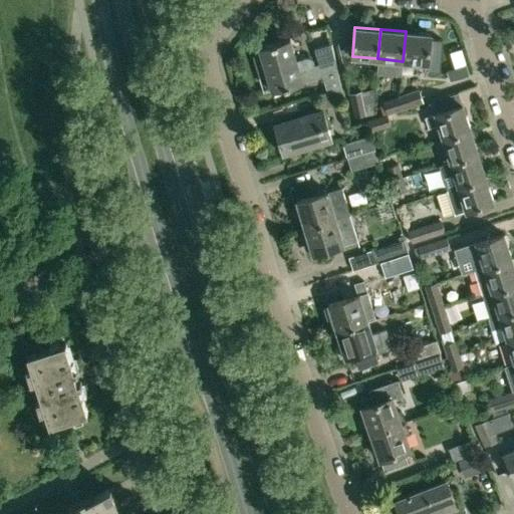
[(432,34),(406,31),(403,61),(429,63),(432,34)]
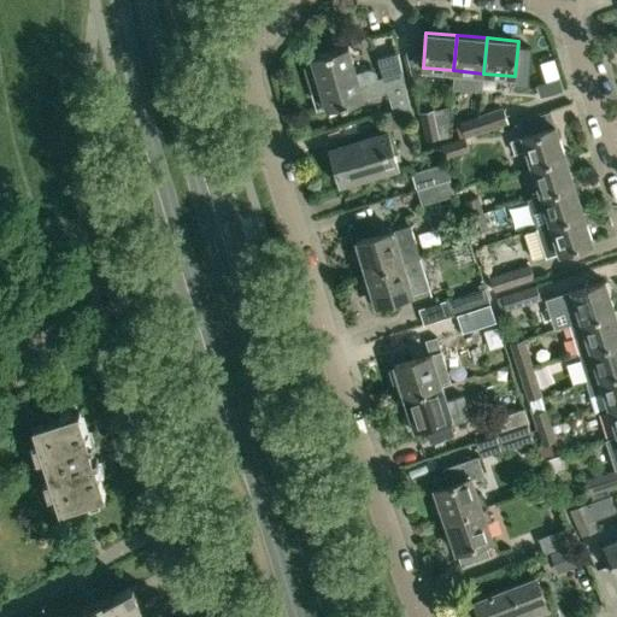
[(364,100),(364,99),(374,97),(370,82),(377,80),(376,74),(375,72),(374,70),(371,70),(369,70),(357,74),(348,46),(311,57),(313,64),(304,66),(312,92),(321,89),(327,111),(364,100)]
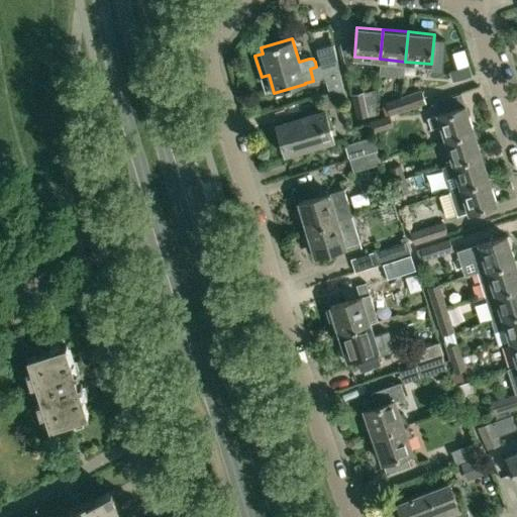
[(343,89),(337,60),(334,44),(316,49),(329,93),(343,89)]
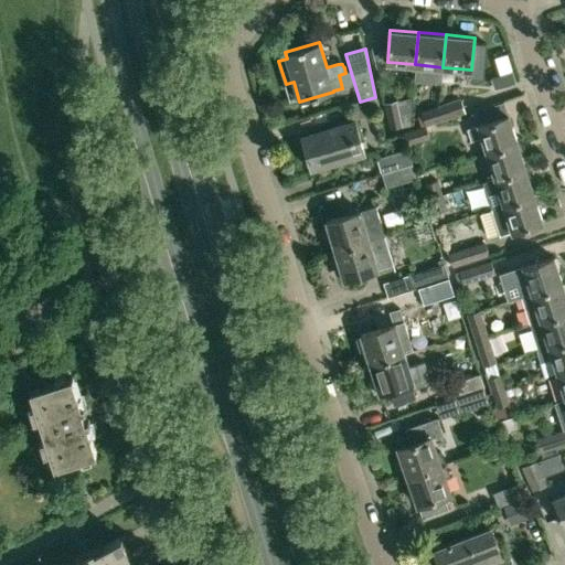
[(466,113),(466,112),(460,97),(439,103),(439,107),(435,108),(439,121),(466,113)]
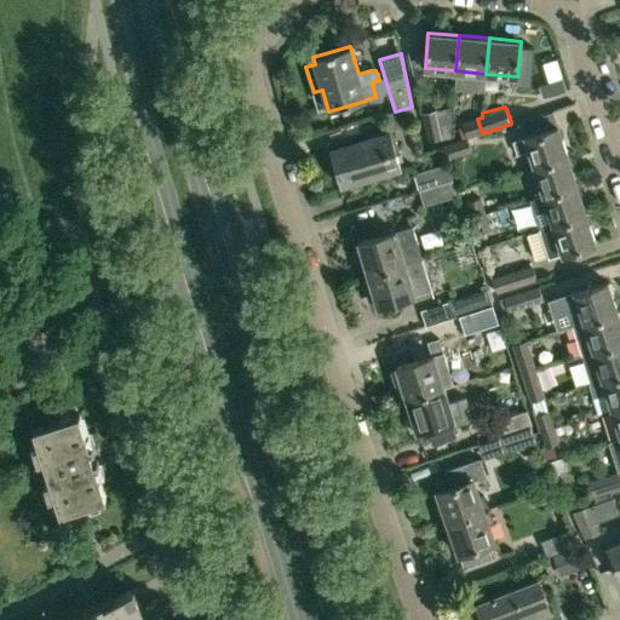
[(436,110),(422,113),(428,142),(442,139),(436,110)]
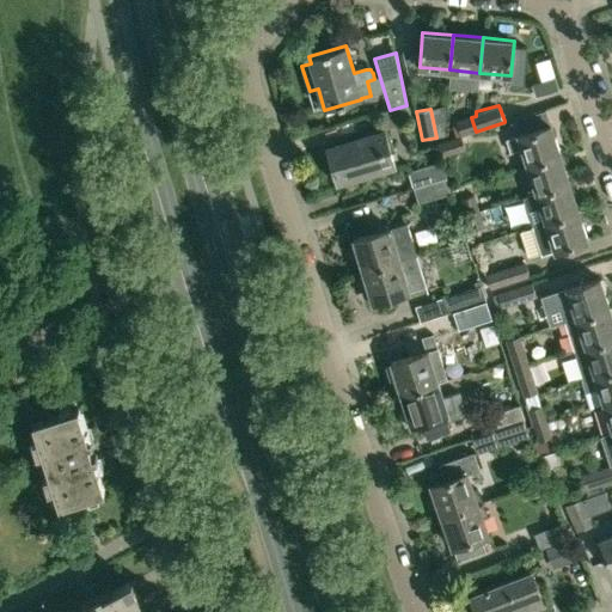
[(461,136),(476,132),(471,117),(476,116),(476,111),(456,118),(461,136)]
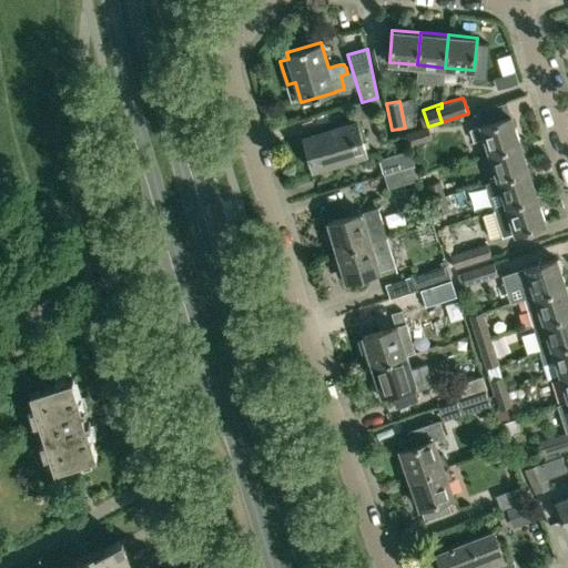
[(484,139),(489,153),(520,143),(511,115),(480,125),(480,127),(470,130),(474,142),(484,139)]
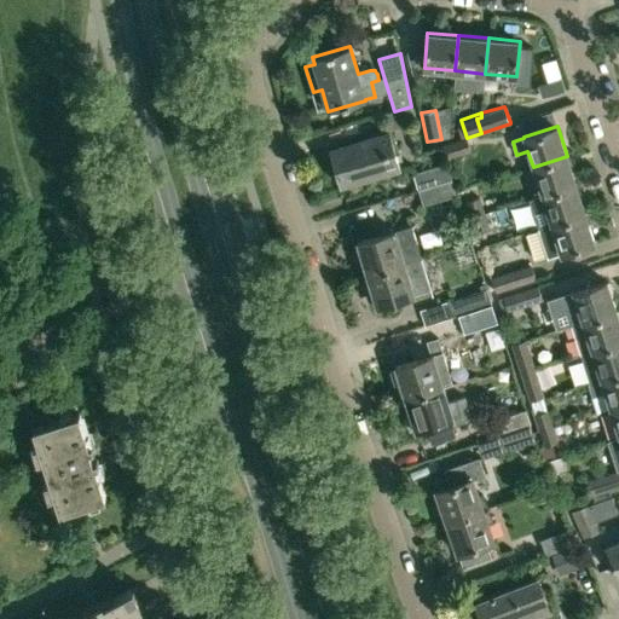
[(331,150),(341,184),(399,166),(389,133),(331,150)]
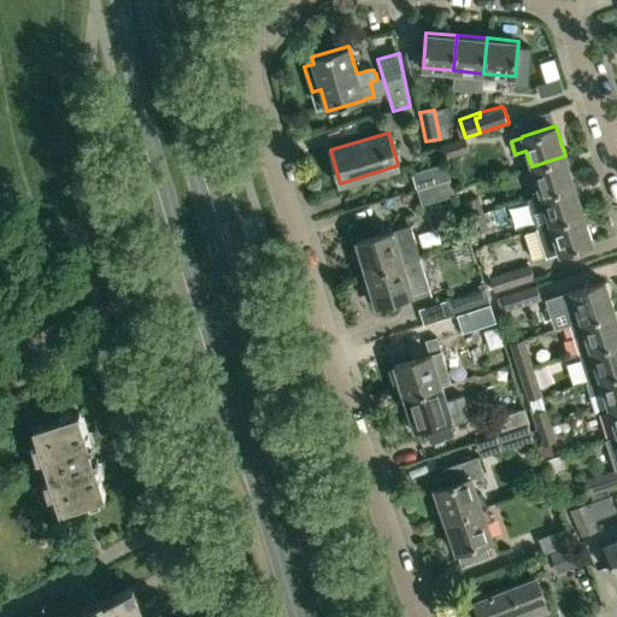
[(440,146),(444,159),(470,151),(465,137),(440,146)]
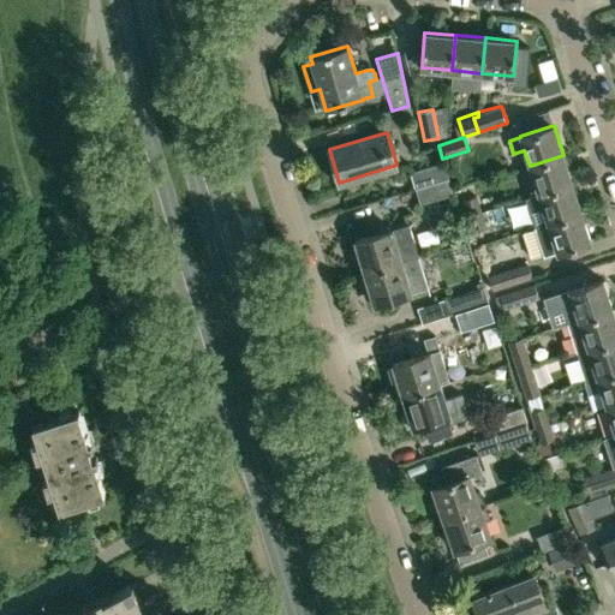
[(530,166),(538,195),(573,184),(563,155),(530,166)]
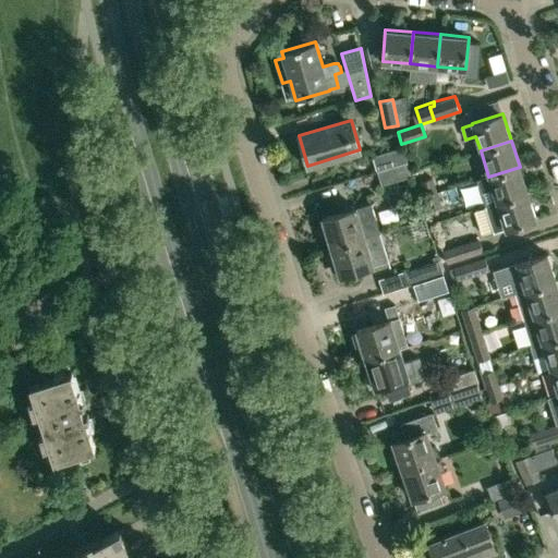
[(373,157),(377,171),(408,162),(403,147),(373,157)]
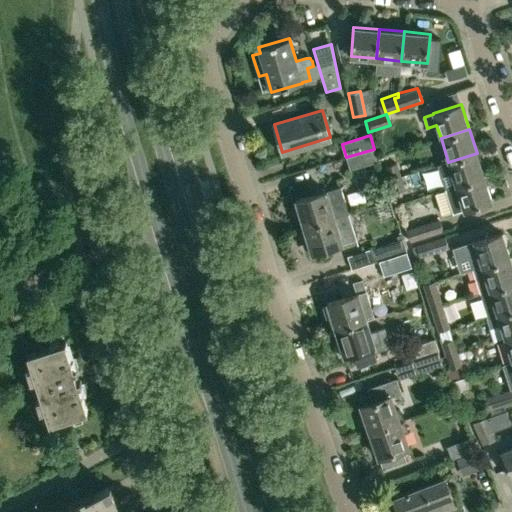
[(378,161),(374,149),(346,157),(350,170),(378,161)]
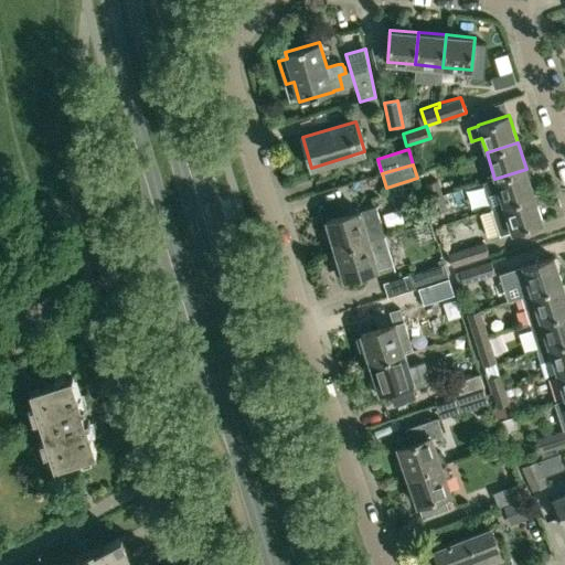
[(494,179),(503,206),(534,196),(526,169),(494,179)]
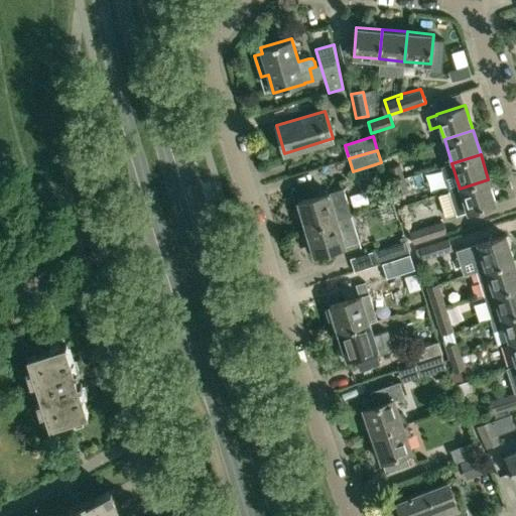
[(389,167),(394,182),(404,179),(400,164),(389,167)]
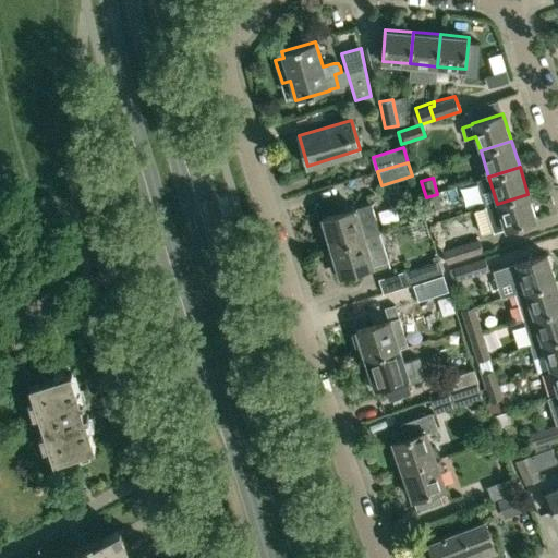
[(426,197),(431,211),(441,208),(437,194),(426,197)]
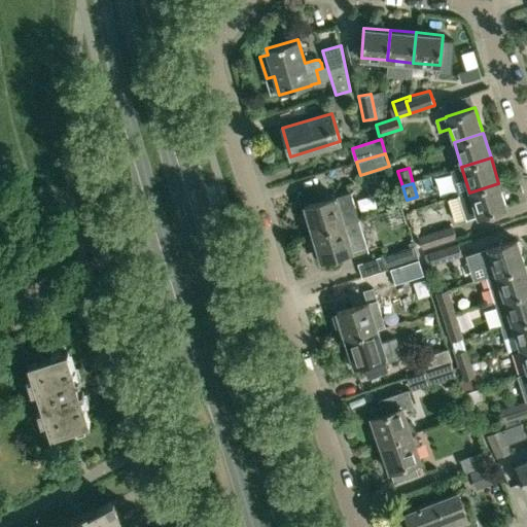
[(466,220),(478,217),(506,208),(498,183),(469,192),(470,195),(459,199),(466,220)]
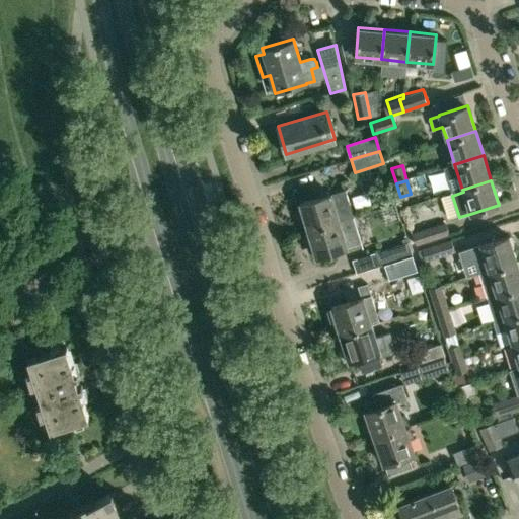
[(331,193),(300,203),(308,230),(354,217),(346,190),(331,194),(331,193)]
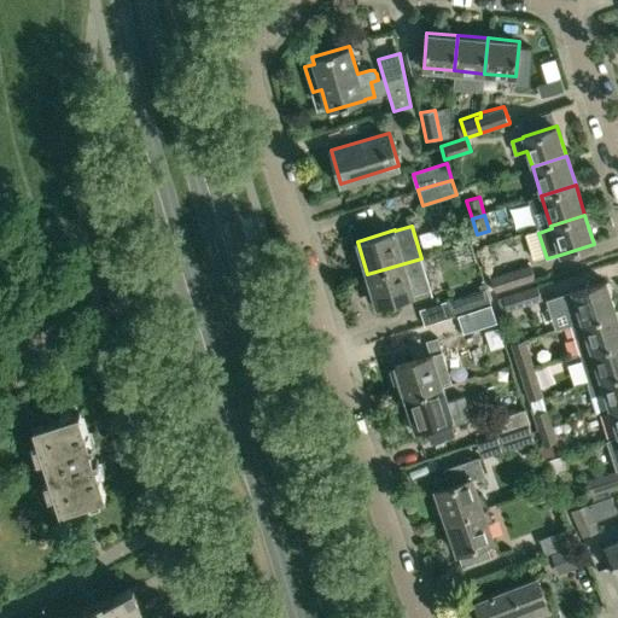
[(421,258),(367,274),(377,307),(414,295),(431,290),(421,258)]
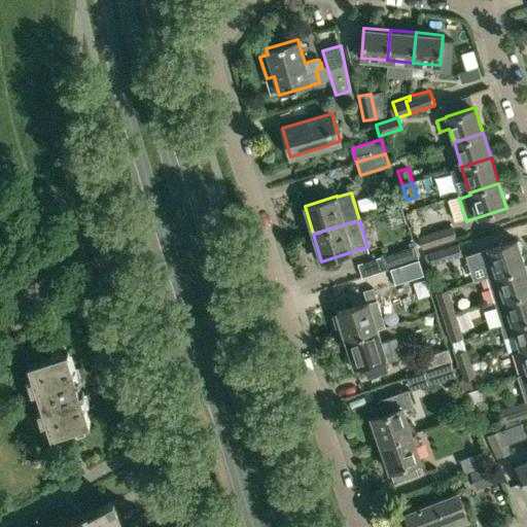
[(422,249),(456,239),(453,226),(418,236),(422,249)]
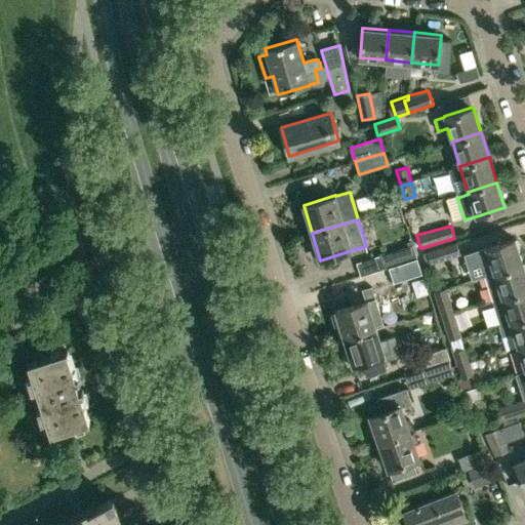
[(376,248),(389,244),(385,230),(371,234),(376,248)]
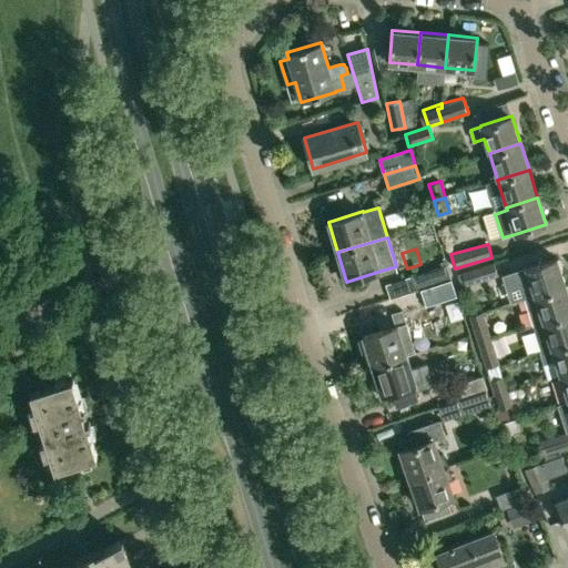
[(442,266),(416,275),(421,291),(452,281),(444,254),(435,256),(437,264),(440,263),(442,266)]
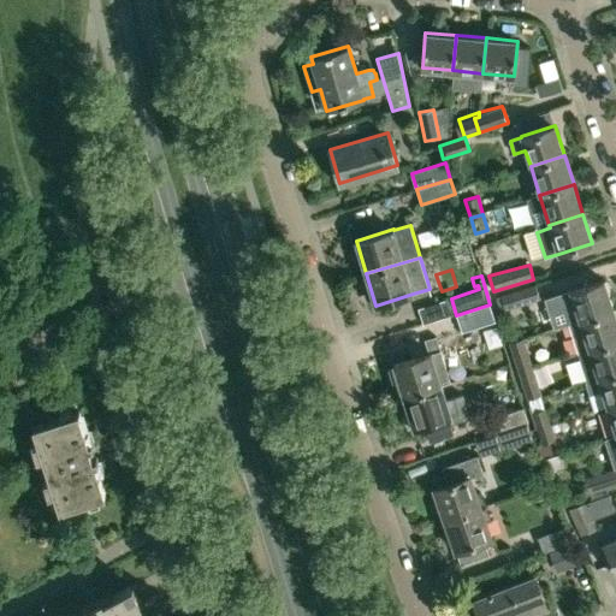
[(560,294),(568,324),(614,309),(604,279),(560,294)]
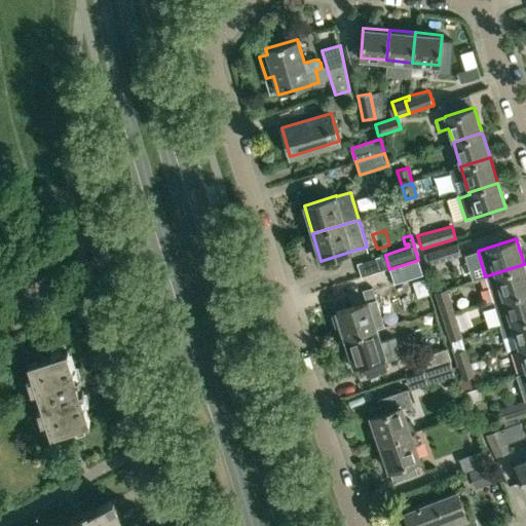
[(458,243),(428,253),(431,265),(461,256),(458,243)]
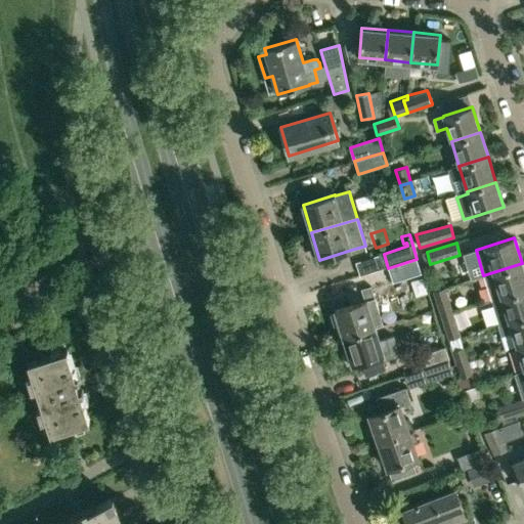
[(421,271),(417,259),(388,268),(392,279),(421,271)]
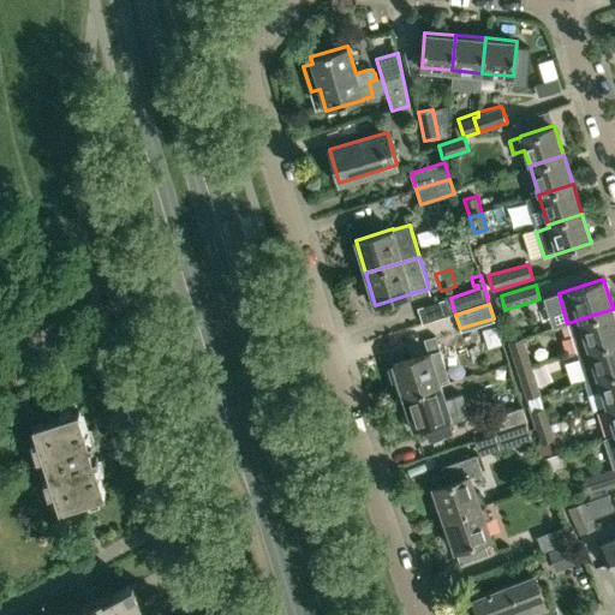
[(587,347),(589,350),(614,340),(614,315),(613,309),(567,323),(577,351),(587,347)]
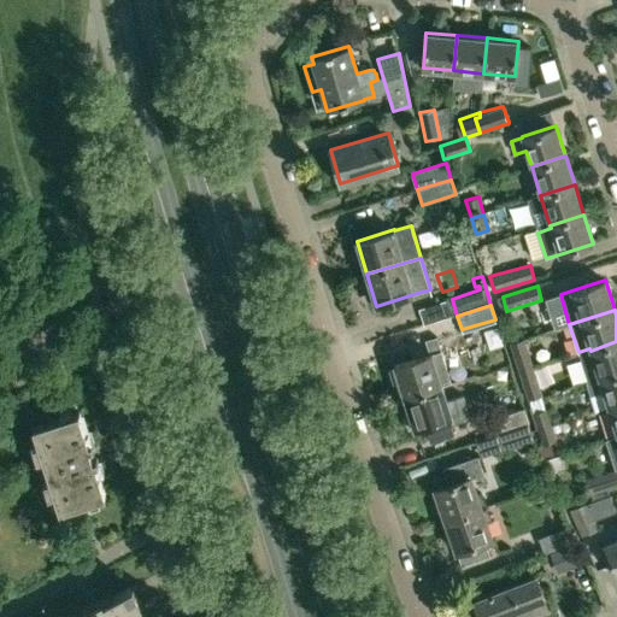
[(524,339),(510,344),(519,374),(534,369),(524,339)]
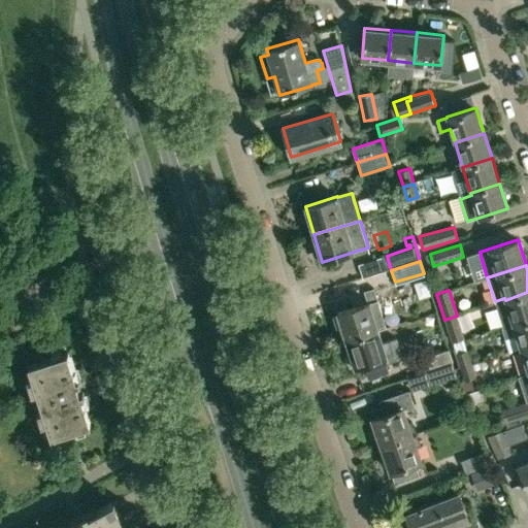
[(501,327),(502,328),(527,320),(527,292),(505,300),(513,323),(501,327)]
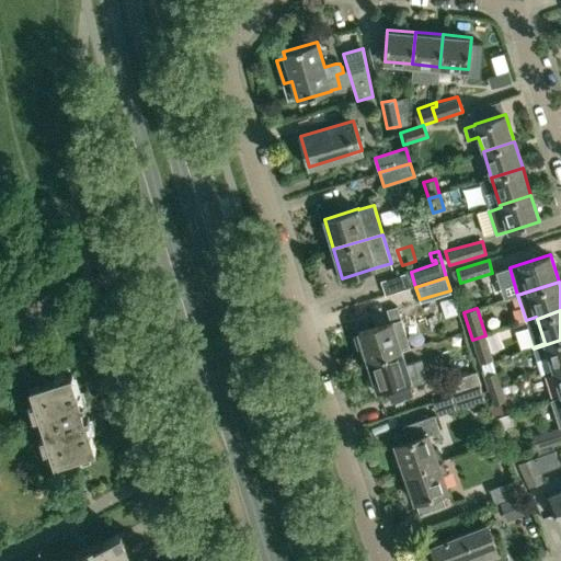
[(358,332),(368,363),(402,352),(398,336),(405,334),(401,319),(358,332)]
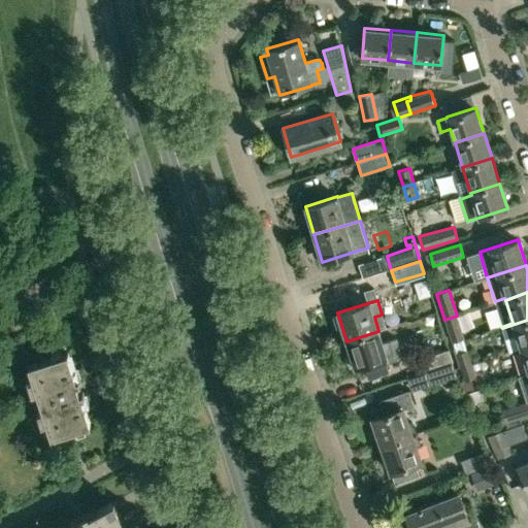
[(461,329),(457,316),(444,320),(449,332),(461,329)]
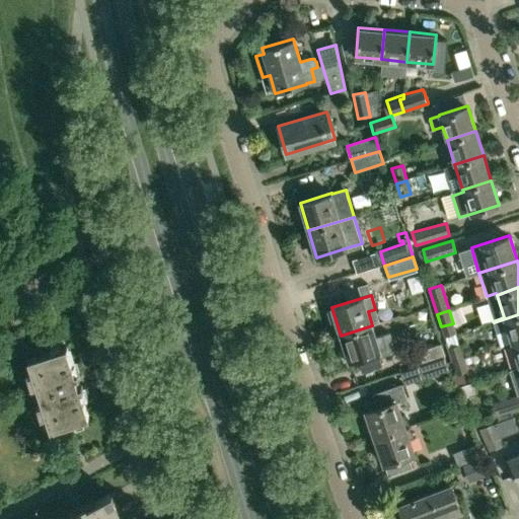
[(512,342),(512,344),(518,341),(518,314),(494,322),(501,346),(512,342)]
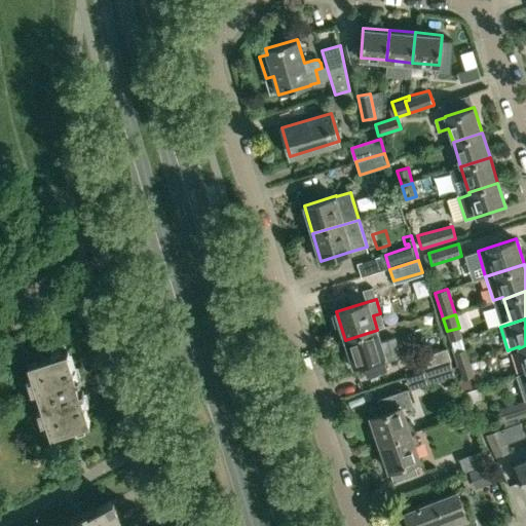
[(395,337),(381,341),(377,330),(345,340),(353,366),(384,357),(386,360),(401,355),(395,337)]
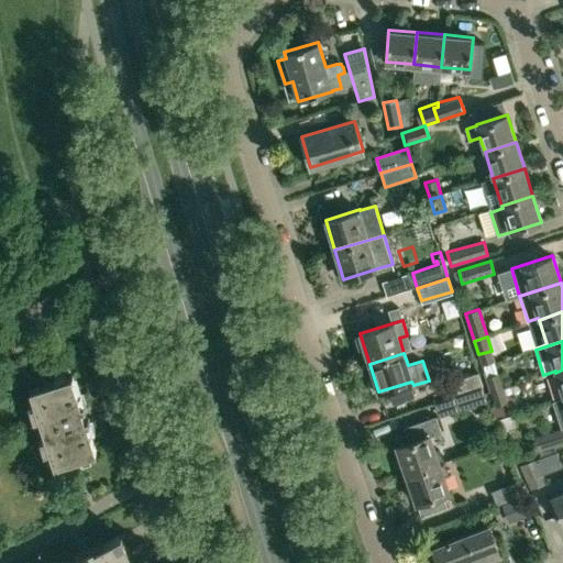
[(490,392),(490,395),(505,390),(503,385),(507,384),(504,371),(498,373),(495,362),(483,365),(484,371),(483,371),(489,392),(490,392)]
